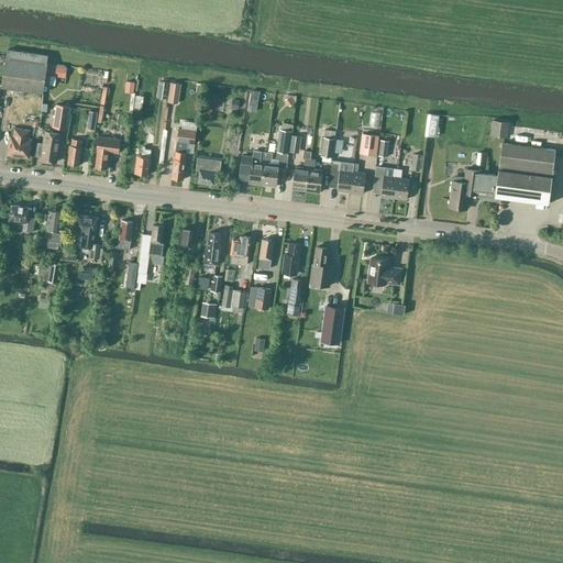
[(42,94),(46,65),(47,56),(7,50),(2,88),(42,94)]
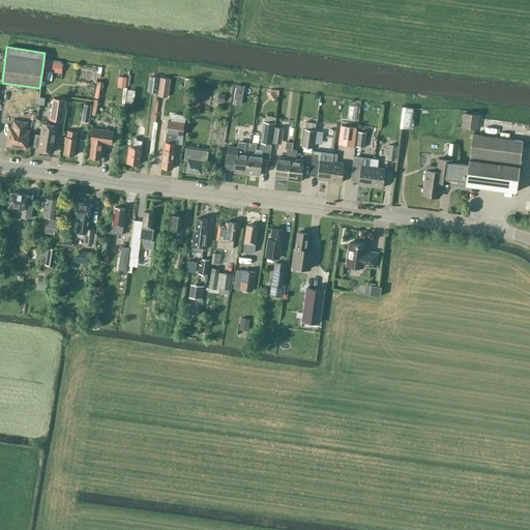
[(47,70),(61,74),(62,63),(48,61),(47,70)]
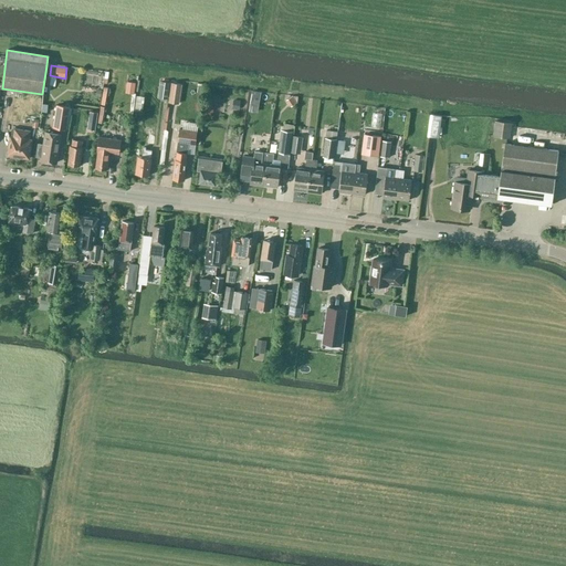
[(158,97),(168,100),(170,83),(169,83),(170,80),(163,79),(161,82),(161,81),(158,97)]
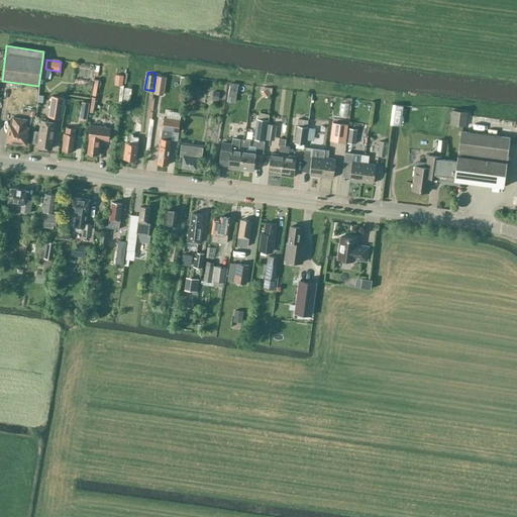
[(124,76),(116,75),(115,84),(120,85),(123,86),(124,76)]
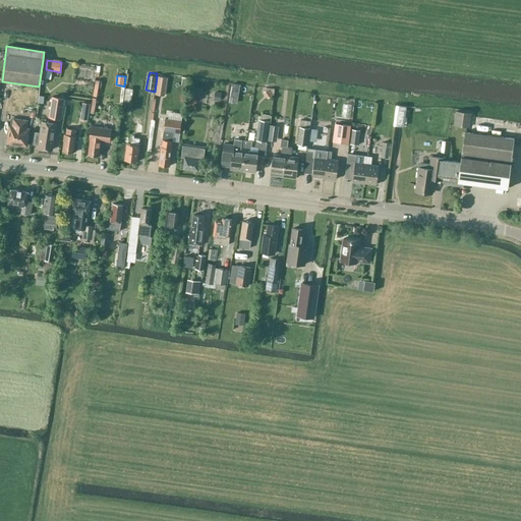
[(168,77),(158,76),(155,95),(165,96),(168,77)]
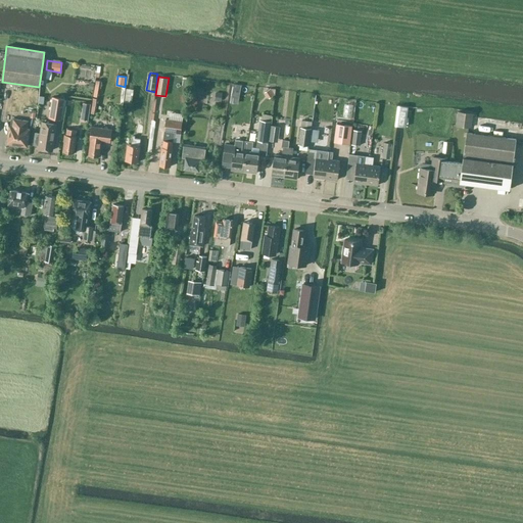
[(123,102),(131,103),(133,89),(125,88),(123,102)]
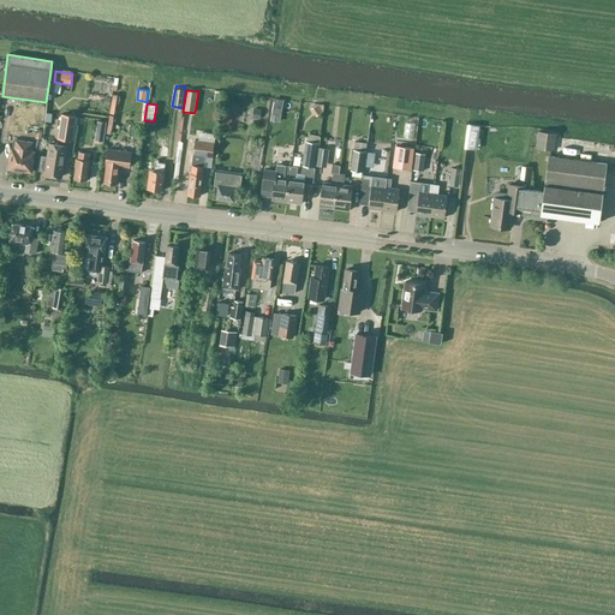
[(322,112),(317,105),(311,108),(316,115),(322,112)]
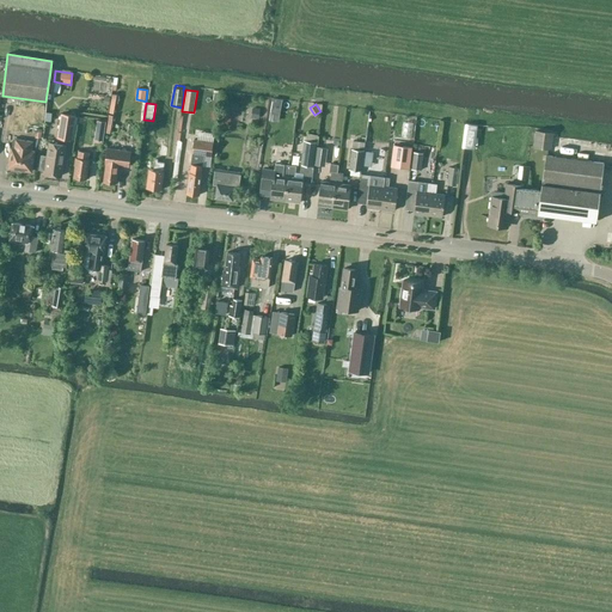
[(65,139),(65,141),(71,142),(71,140),(73,140),(77,116),(61,114),(57,138),(65,139)]
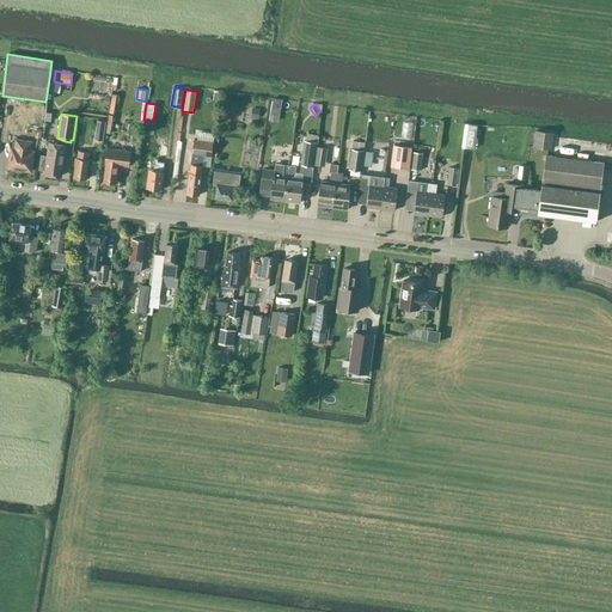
[(105,122),(97,121),(93,140),(103,141),(105,122)]
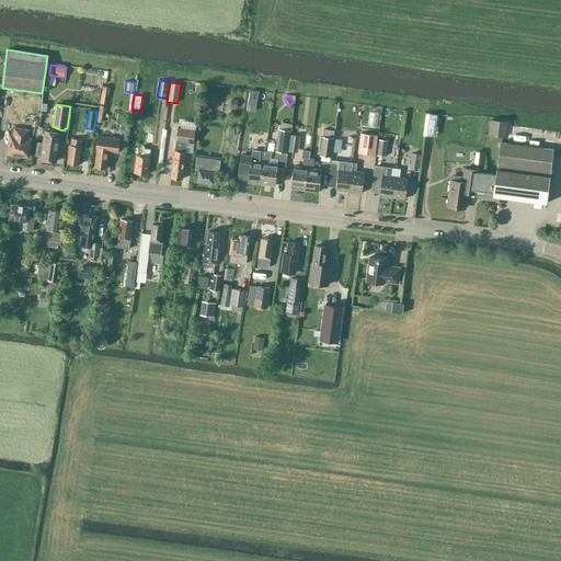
[(433,138),(437,115),(427,113),(423,136),(433,138)]
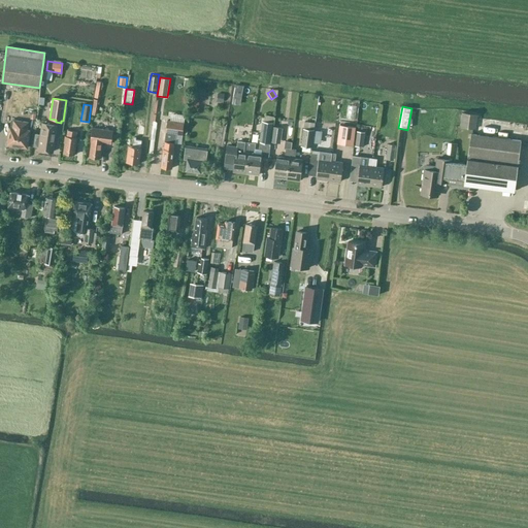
[(461,128),(475,129),(476,114),(463,112),(461,128)]
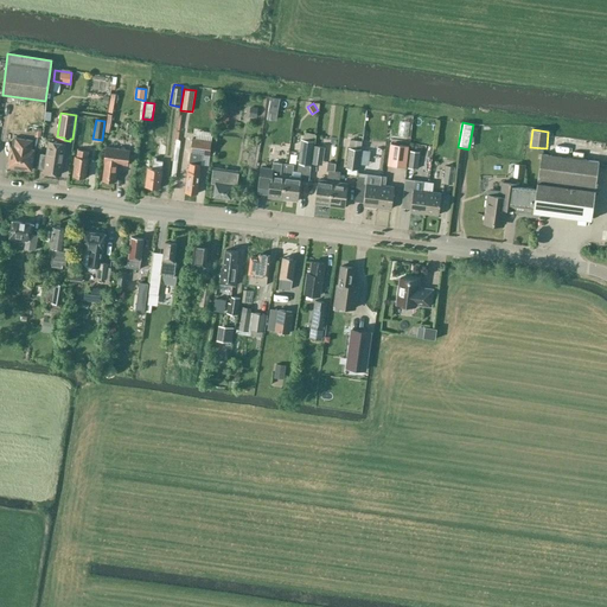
[(299,163),(311,165),(315,134),(305,133),(304,141),(301,141),(299,163)]
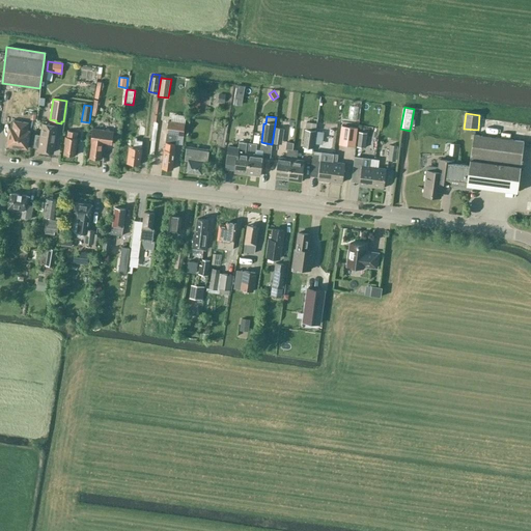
[(9,129),(7,146),(27,149),(29,133),(27,132),(29,123),(16,121),(15,130),(9,129)]
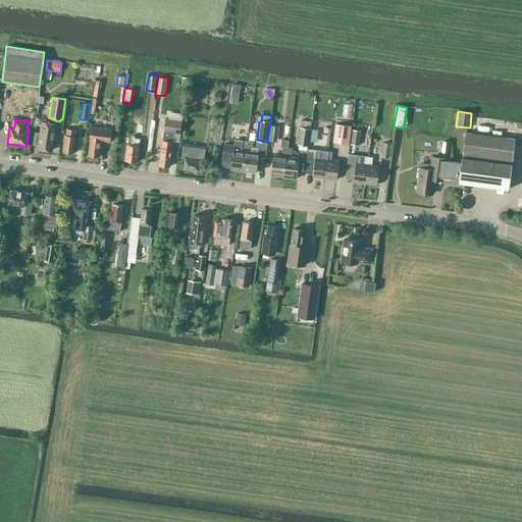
[(164,132),(163,140),(162,148),(161,147),(159,165),(169,167),(172,149),(171,149),(173,133),(179,134),(181,121),(165,119),(163,132),(164,132)]
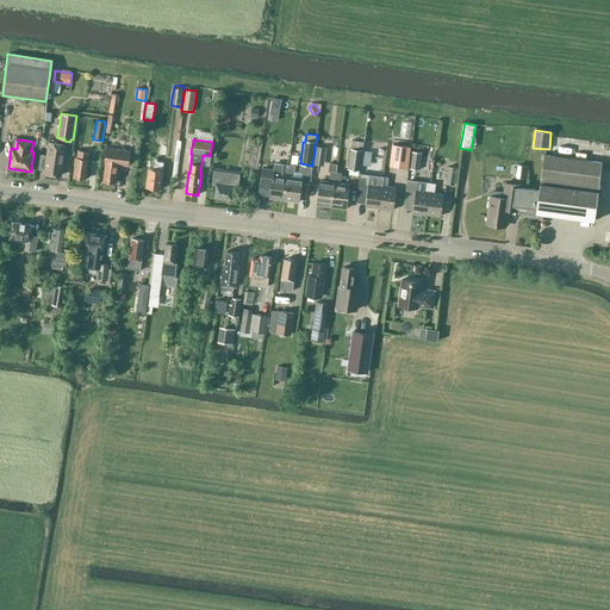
[(348,169),(360,170),(363,142),(353,139),(348,169)]
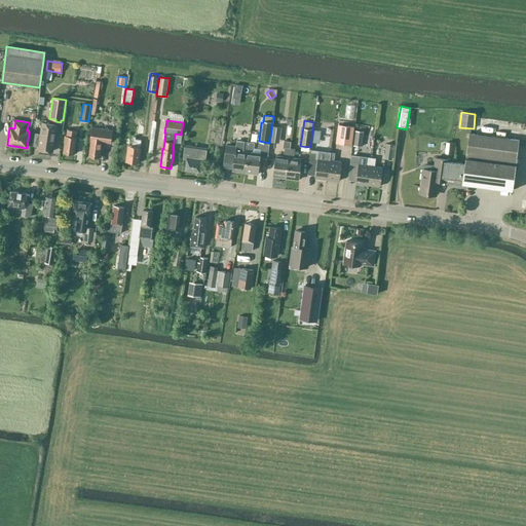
[(215,132),(211,132),(210,139),(215,140),(214,146),(220,147),(220,146),(222,146),(225,125),(223,125),(223,122),(217,121),(215,132)]
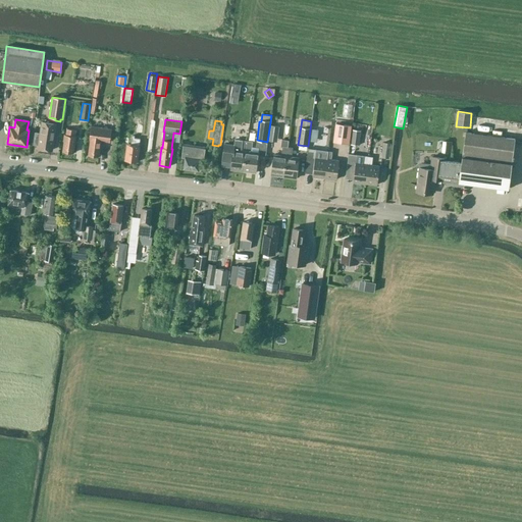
[(42,122),(40,133),(36,133),(34,144),(39,145),(38,148),(52,150),(56,124),(42,122)]
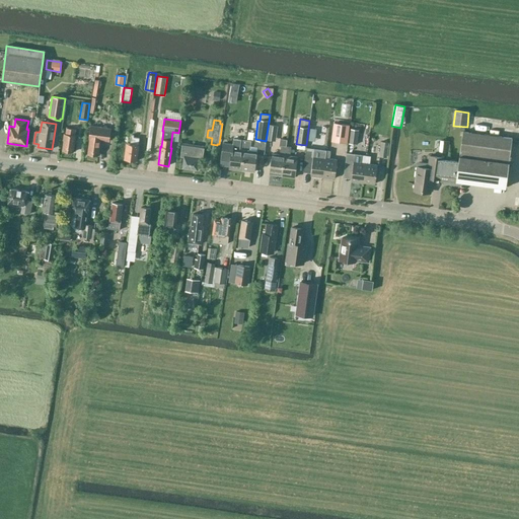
[(272,123),(269,138),(275,139),(277,125),(272,123)]
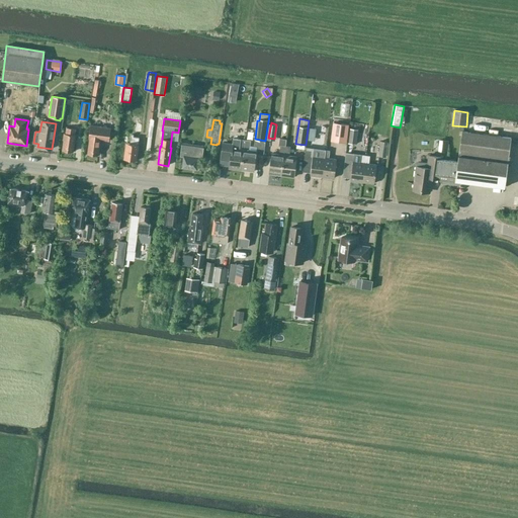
[(88,154),(97,156),(100,140),(109,141),(110,128),(91,125),(89,138),(90,138),(88,154)]
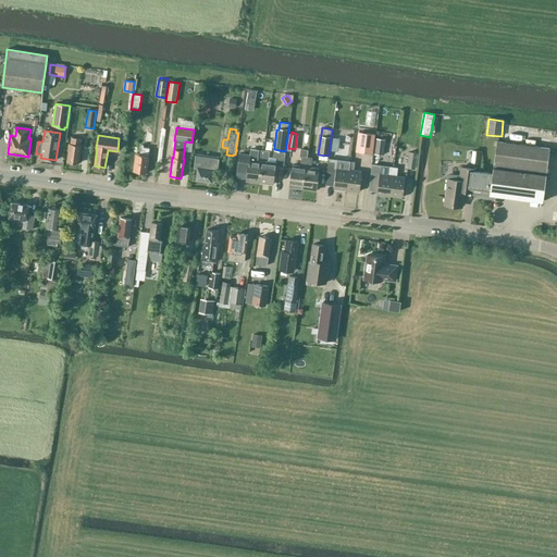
[(362,151),(372,152),(374,137),(364,135),(362,151)]
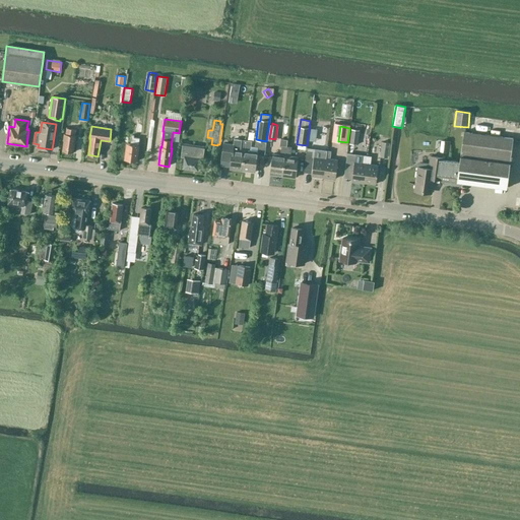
[(63,151),(73,152),(75,136),(74,136),(75,130),(67,128),(66,134),(65,134),(63,151)]
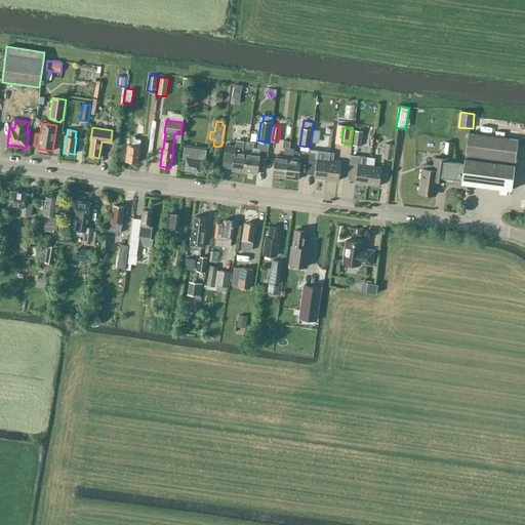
[(363,131),(355,130),(353,146),(361,147),(363,131)]
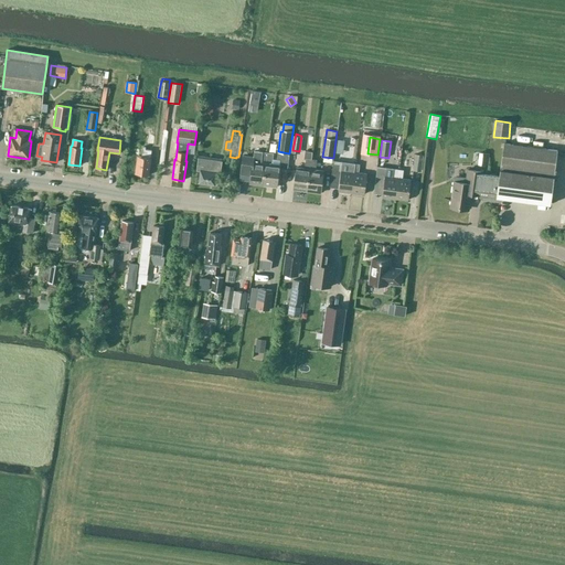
[(550,204),(557,150),(503,144),(500,173),(468,170),(466,184),(472,185),(470,194),(479,195),(481,199),(492,200),(497,198),(550,204)]
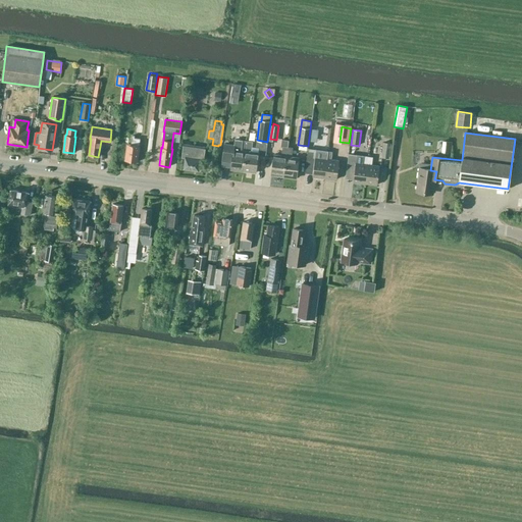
[(125,161),(137,162),(140,146),(139,146),(140,139),(132,138),(131,145),(127,145),(125,161)]
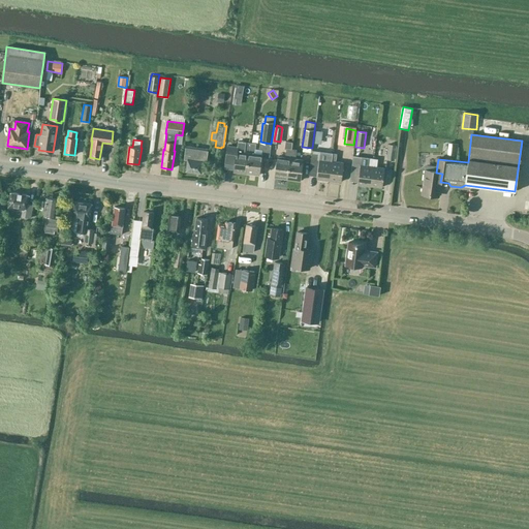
[(278,157),(275,178),(287,179),(291,149),(292,143),(286,142),(285,149),(287,149),(285,158),(278,157)]
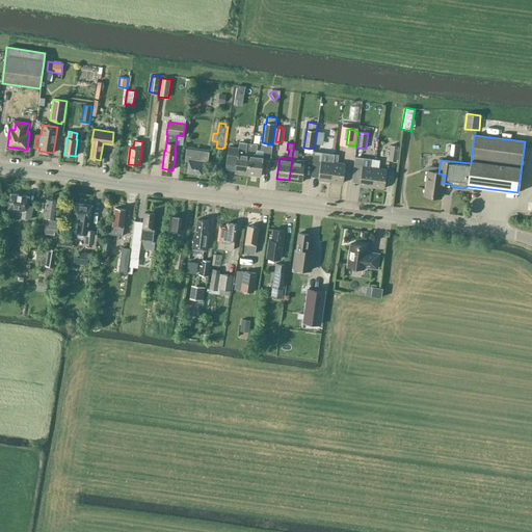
[(247,175),(251,144),(247,143),(246,152),(239,151),(239,148),(229,147),(225,169),(236,170),(235,173),(247,175)]
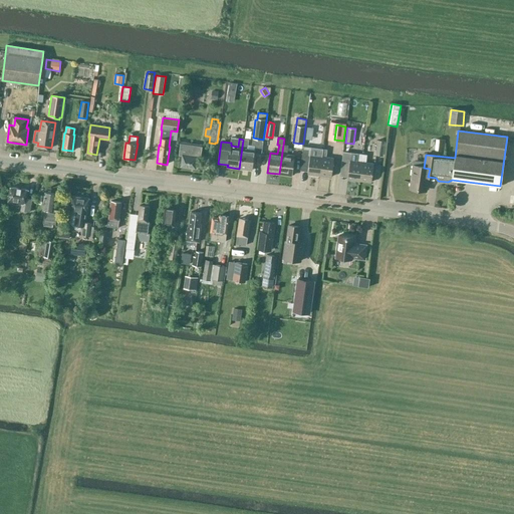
[(284,139),(283,145),(279,174),(291,176),(294,156),(287,155),(288,146),(284,145),(285,139),(284,139)]
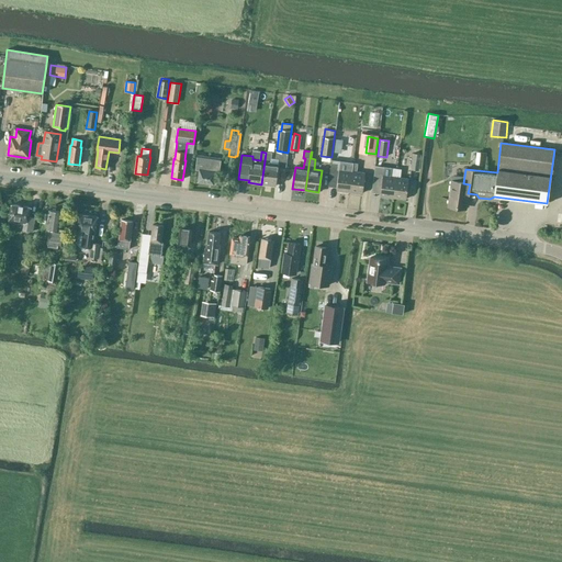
[(266,153),(261,184),(276,187),(278,165),(271,164),(272,154),(266,153)]
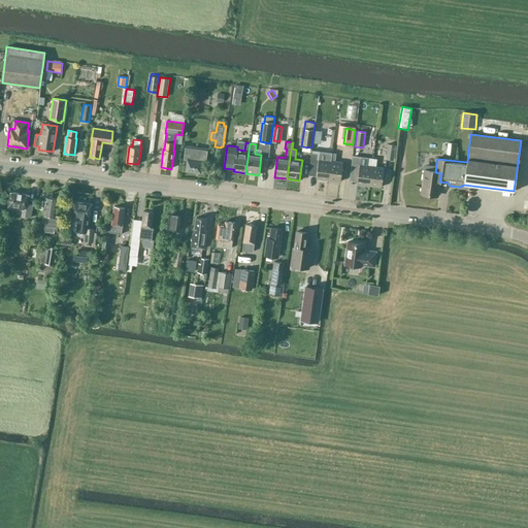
[(395,145),(388,144),(386,160),(393,161),(395,145)]
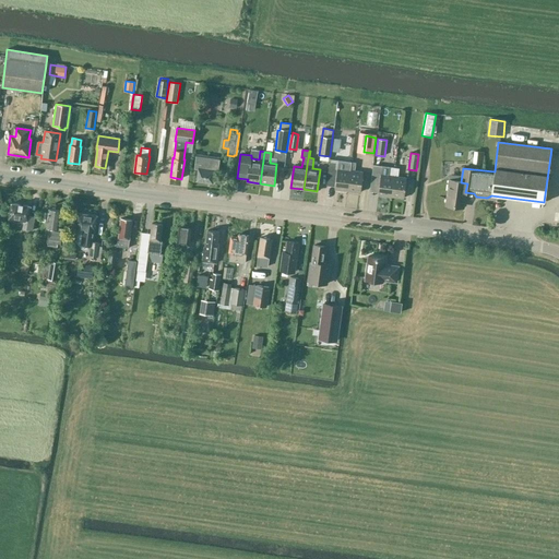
[(212,182),(214,170),(218,171),(221,159),(197,156),(195,168),(199,168),(197,180),(212,182)]
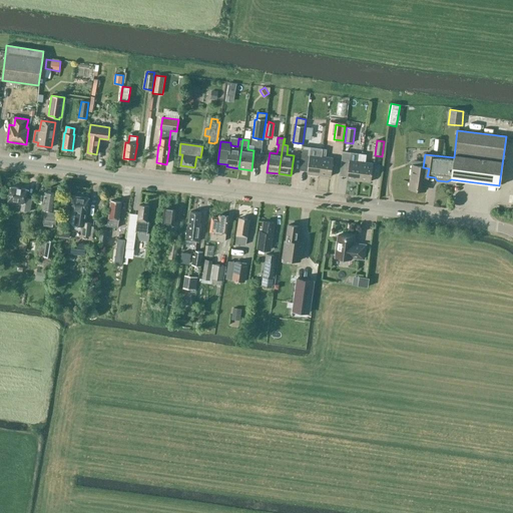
[(319,175),(323,148),(304,146),(301,166),(308,167),(307,173),(319,175)]
